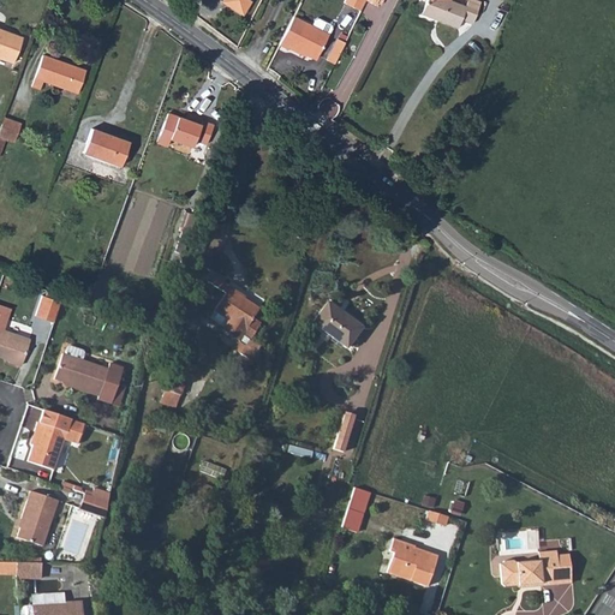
[(225,0),(227,5),(243,15),(251,0),(250,0),(225,0)]
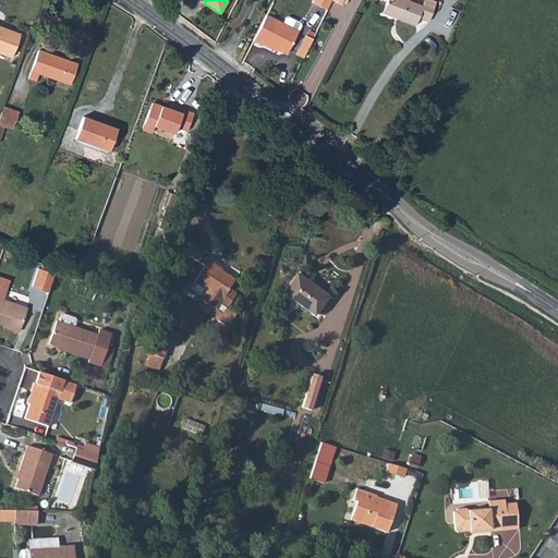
[(380,0),(379,4),(412,21),(414,14),(426,20),(436,1),(433,0),(420,0),(420,1),(416,0),(380,0)]
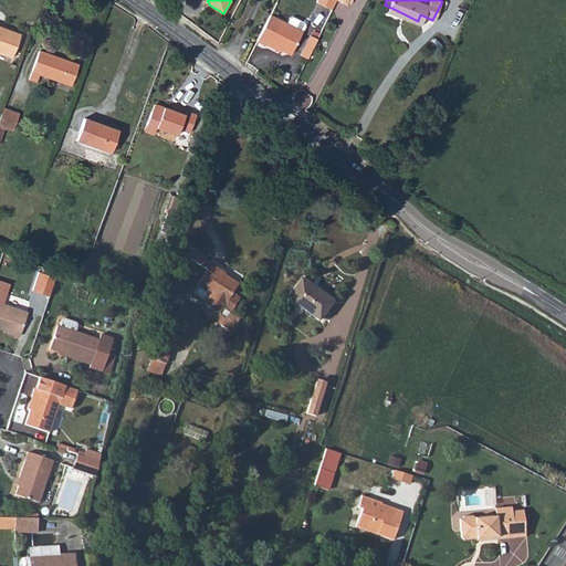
[(268,11),(255,35),(264,40),(265,38),(289,50),(303,22),(302,19),(291,13),(287,13),(284,20),(268,11)]
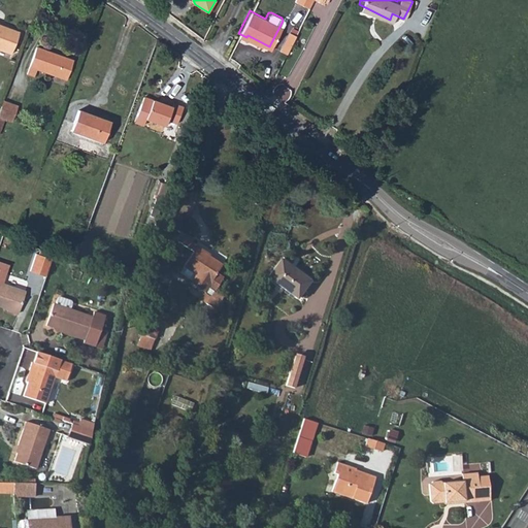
[(278,46),(285,50),(297,26),(291,23),(278,46)]
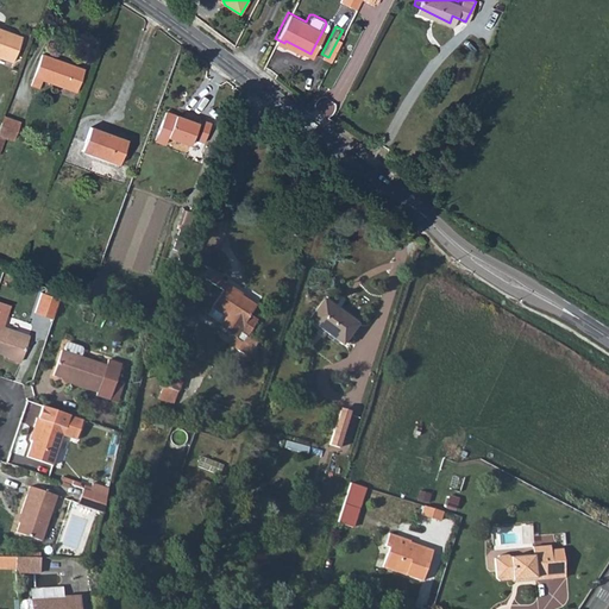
[(0,57),(11,62),(20,36),(0,29),(0,57)]
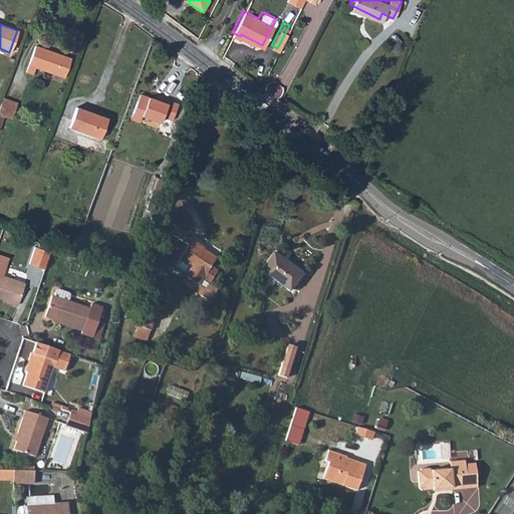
[(27,63),(35,66),(63,76),(70,59),(34,45),(27,63)]
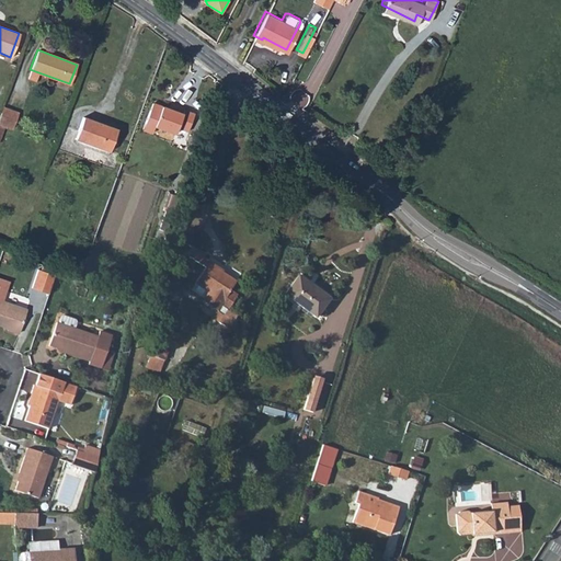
[(30,69),(27,78),(35,80),(38,72),(30,69)]
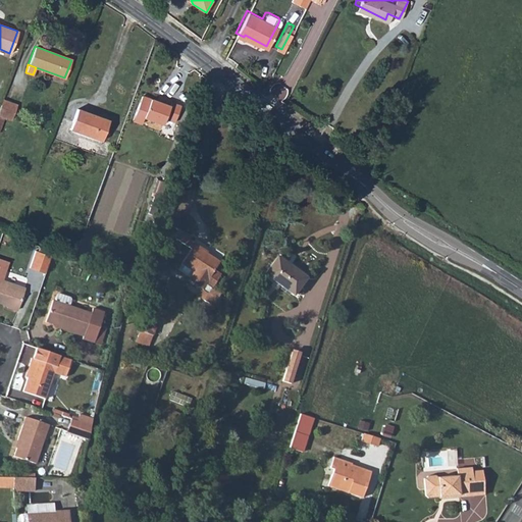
[(155,101),(141,96),(132,120),(141,123),(143,117),(161,124),(164,118),(173,121),(179,107),(159,99),(158,103),(155,101)]
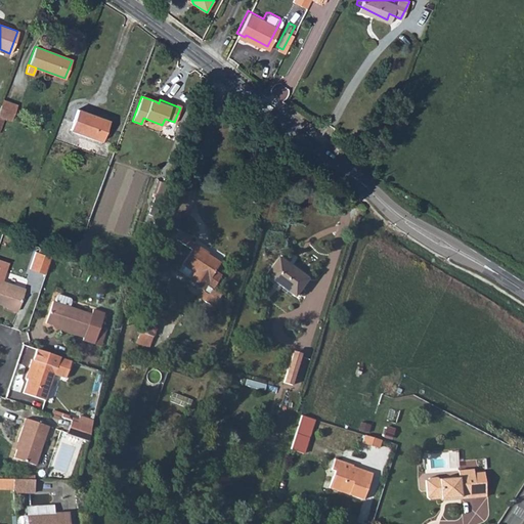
[(0,104),(0,116),(3,117),(10,120),(15,105),(2,100),(0,104)]
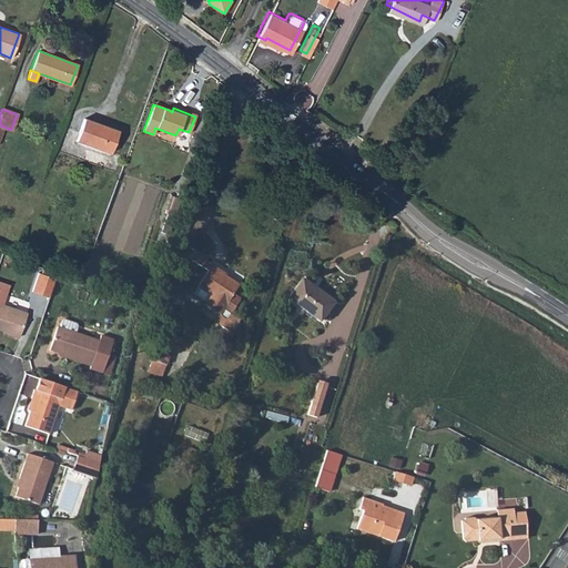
[(75,141),(109,153),(118,130),(83,118),(75,141)]
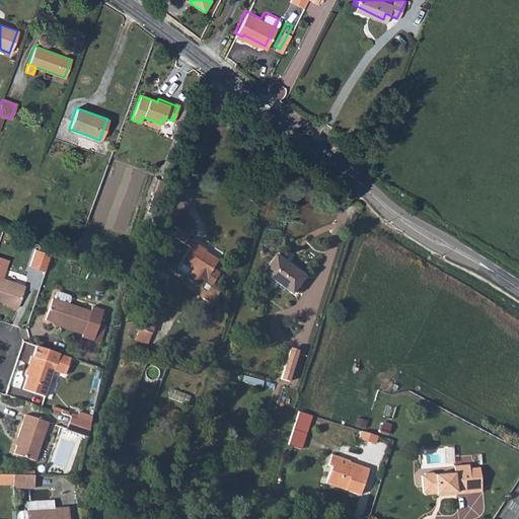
[(69,129),(67,132),(98,144),(99,140),(69,129)]
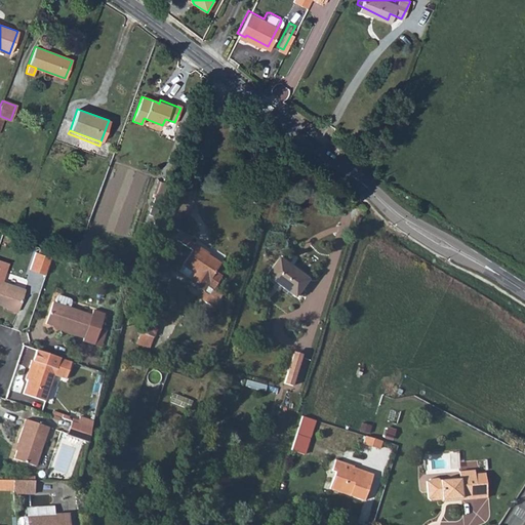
[(150,210),(157,213),(162,197),(155,195),(150,210)]
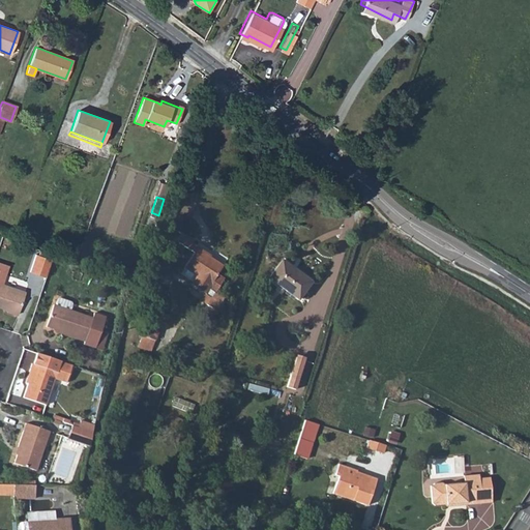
[(190,245),(192,242),(193,241),(181,234),(176,241),(193,253),(183,266),(196,274),(189,285),(194,287),(194,289),(198,292),(200,291),(204,294),(205,293),(210,297),(205,304),(213,311),(222,299),(213,293),(224,278),(216,273),(222,267),(208,258),(190,245)]
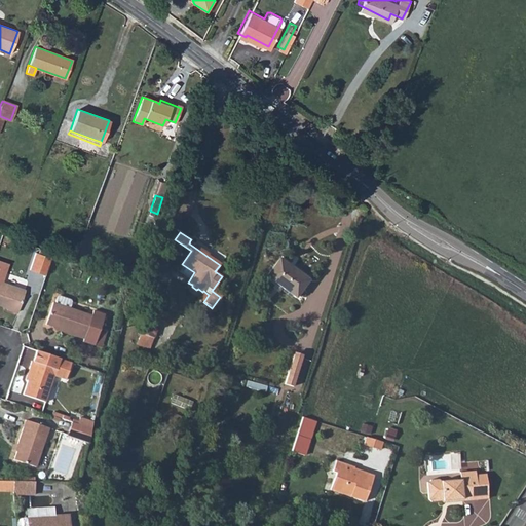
[(189,243),(207,256),(208,254),(190,240),(189,243)]
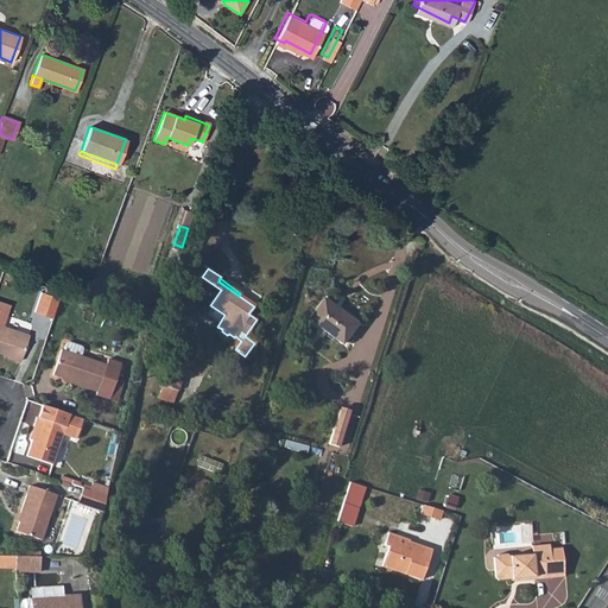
[(35,305),(54,312),(59,293),(42,286),(35,305)]
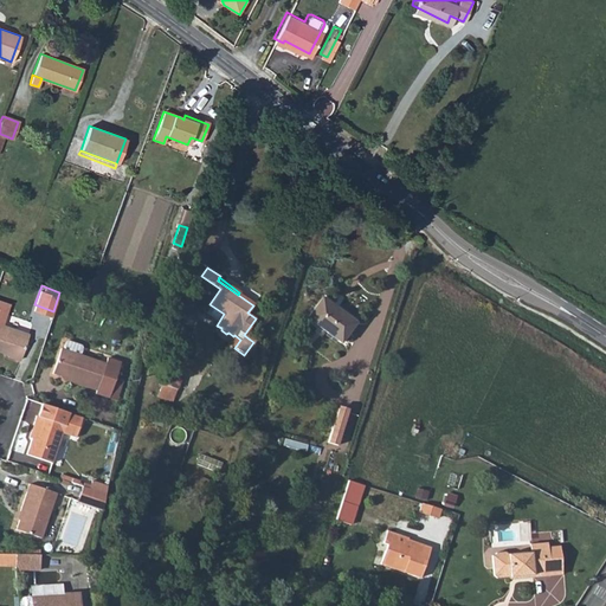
[(305,317),(340,343),(355,322),(321,297),(305,317)]
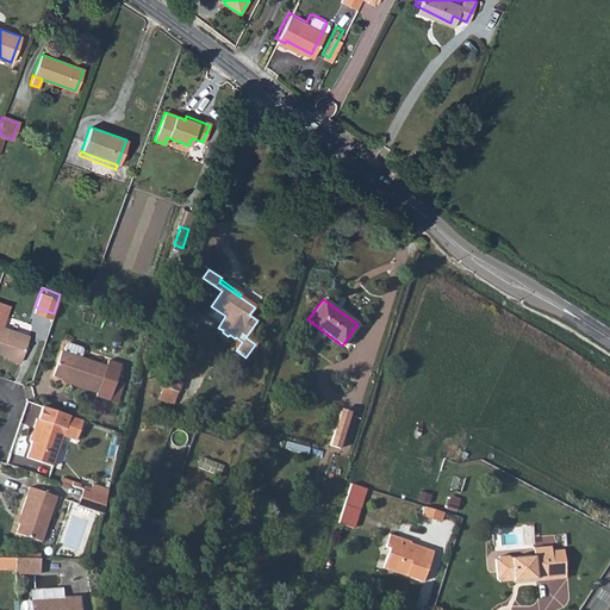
[(0,353),(4,354),(7,355),(7,359),(19,362),(29,337),(1,328),(8,306),(0,303),(0,353)]
